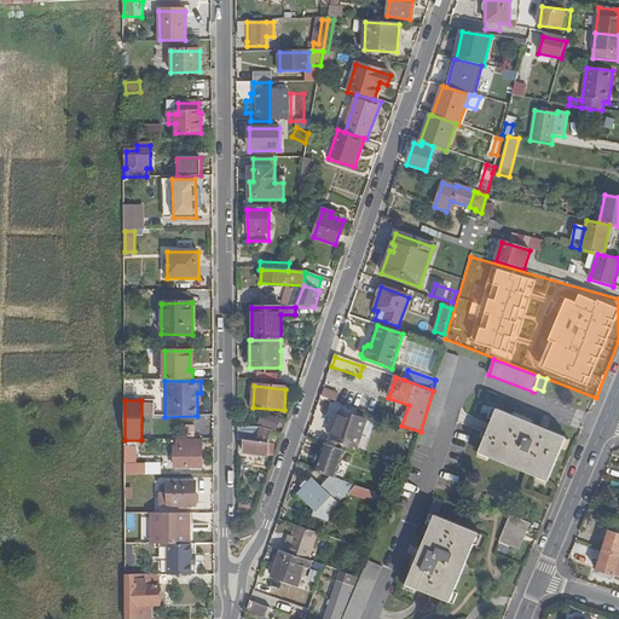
[(497,410),(479,453),(548,481),(566,439),(497,410)]
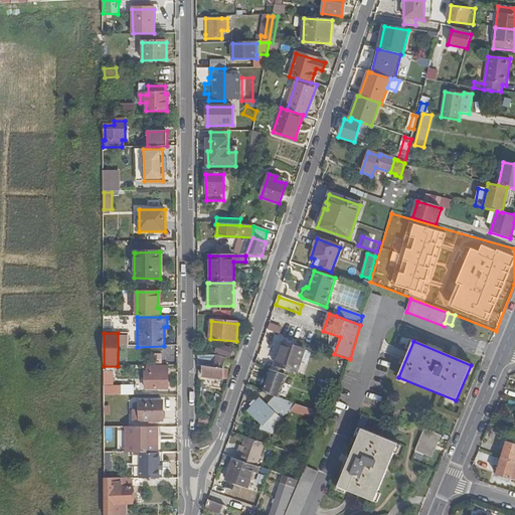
[(297,372),(301,362),(305,351),(305,350),(284,343),(280,353),(282,354),(278,365),(297,372)]
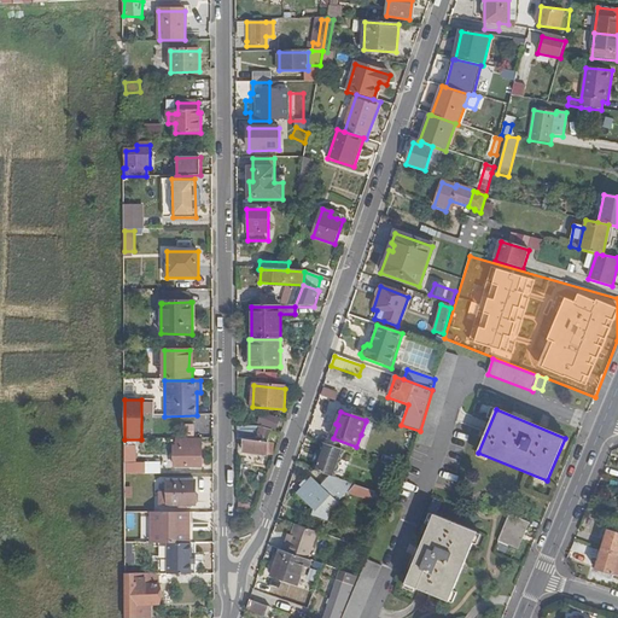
[(263,414),(260,424),(275,430),(280,420),(263,414)]
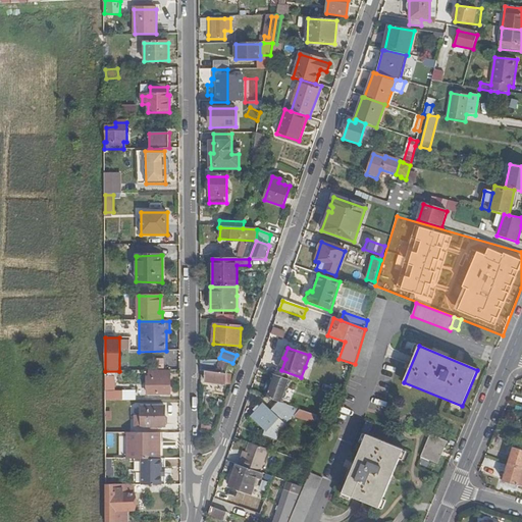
[(309,356),(305,367),(312,369),(316,358),(309,356)]
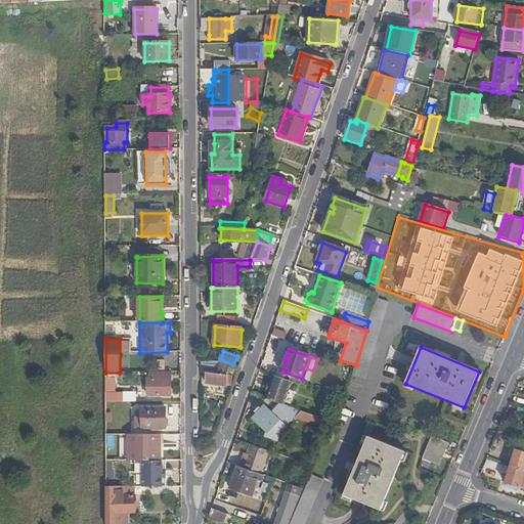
[(158,369),(166,369),(166,359),(158,359),(158,369)]
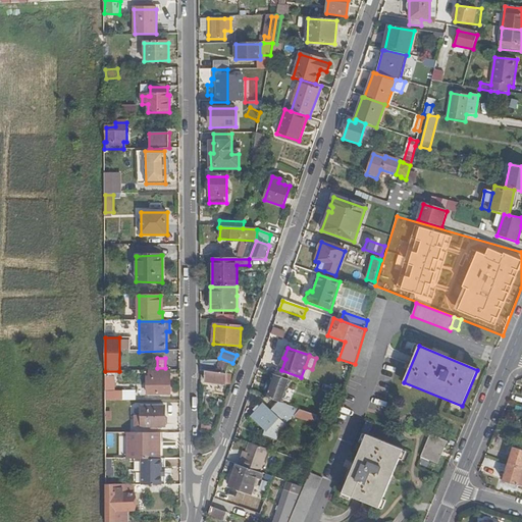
[(213,361),(201,361),(201,372),(205,372),(205,382),(230,385),(232,375),(228,375),(229,364),(220,361),(213,361)]
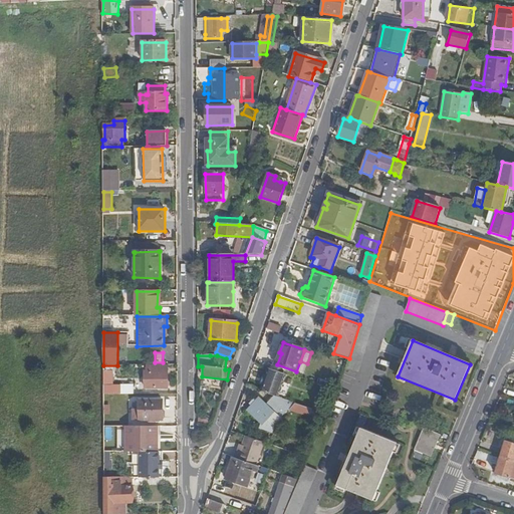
[(168,389),(168,365),(148,365),(148,372),(145,372),(145,389),(168,389)]
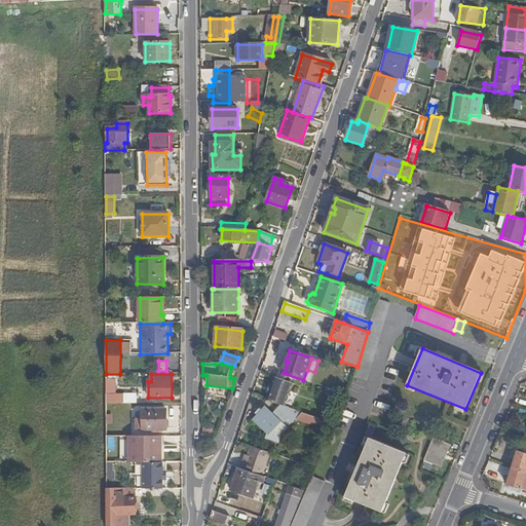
[(283,406),(291,383),(277,378),(269,402),(280,405),(283,406)]
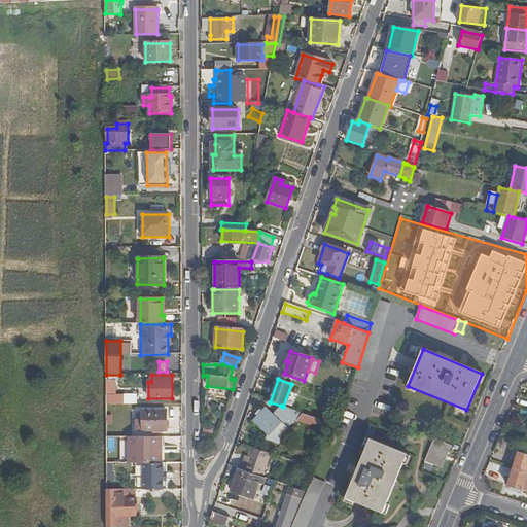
[(106,382),(106,406),(124,405),(124,397),(115,397),(116,382),(106,382)]
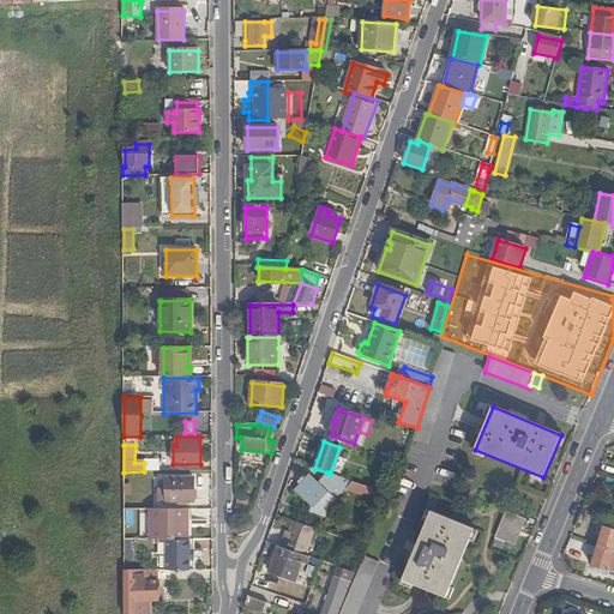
[(144,463),(144,471),(158,471),(158,461),(144,461),(144,463)]
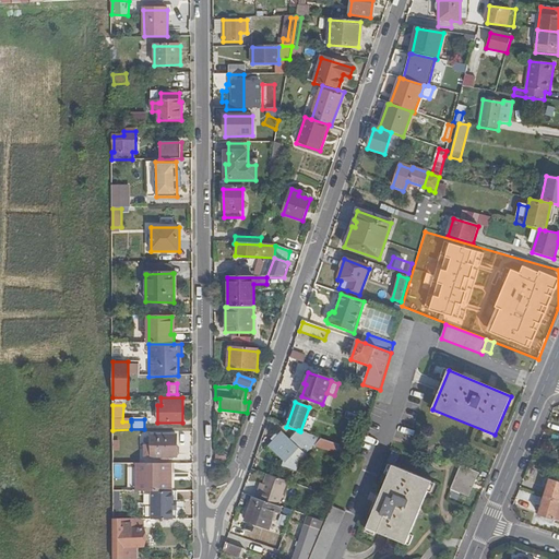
[(336,453),(340,445),(300,431),(298,430),(289,440),(283,433),(270,447),(284,460),(281,468),(296,473),(299,464),(297,463),(314,444),(336,453)]
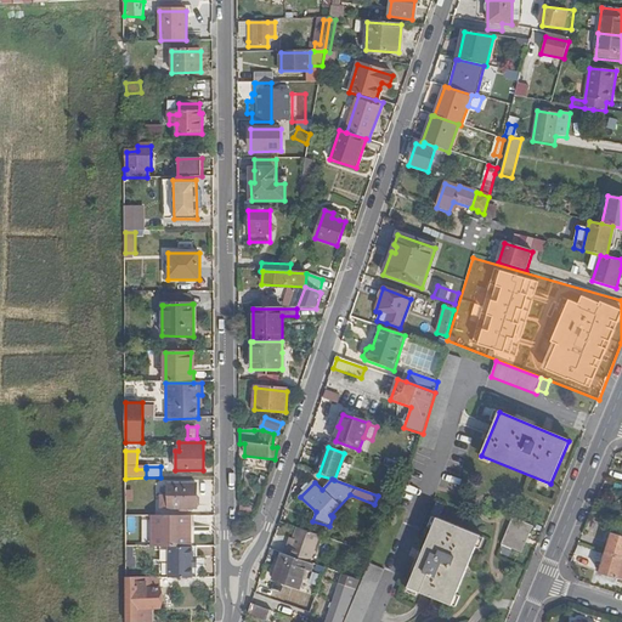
[(169,485),(169,497),(162,497),(162,508),(169,509),(196,509),(197,485),(169,485)]
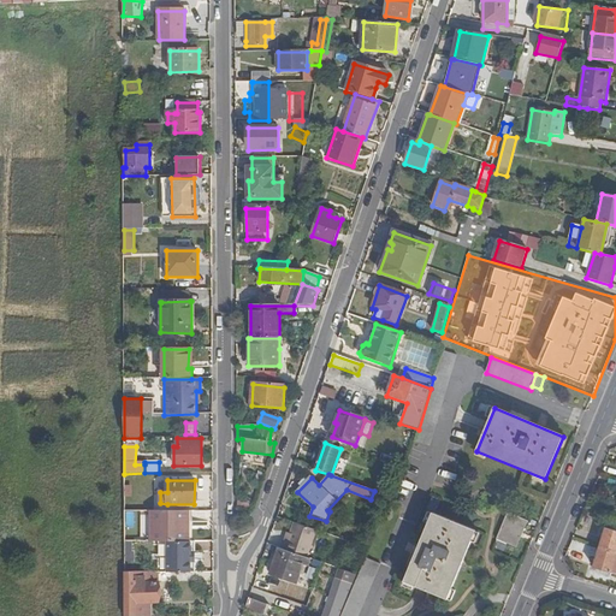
[(159,543),(167,543),(188,543),(188,511),(152,511),(152,543),(159,543)]
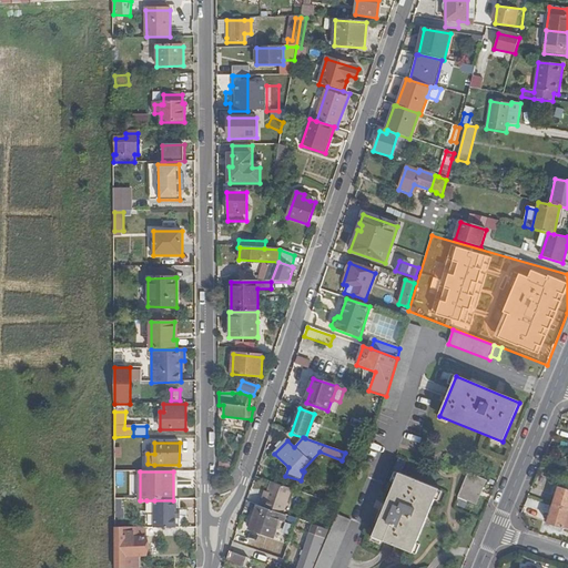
[(438,490),(399,474),(373,536),(413,553),(438,490)]
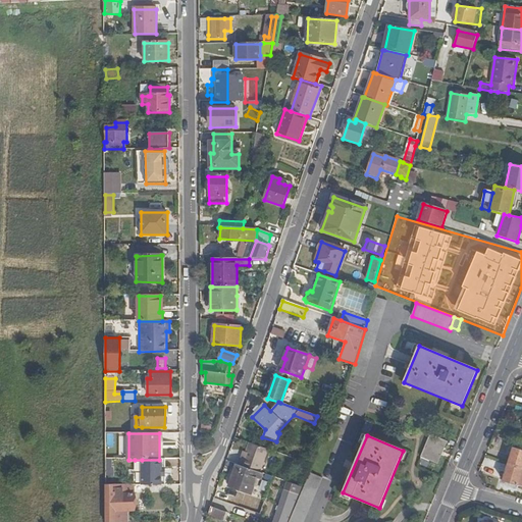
[(430,435),(421,457),(437,464),(447,442),(430,435)]
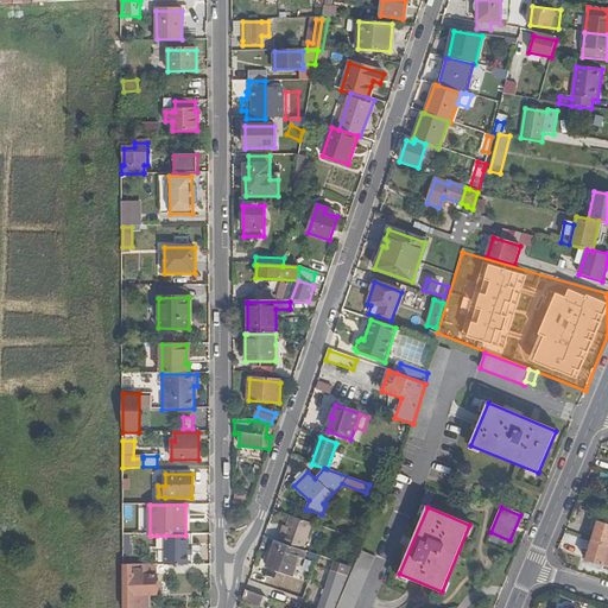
[(303,551),(311,524),(291,517),(284,536),(280,534),(278,543),(303,551)]
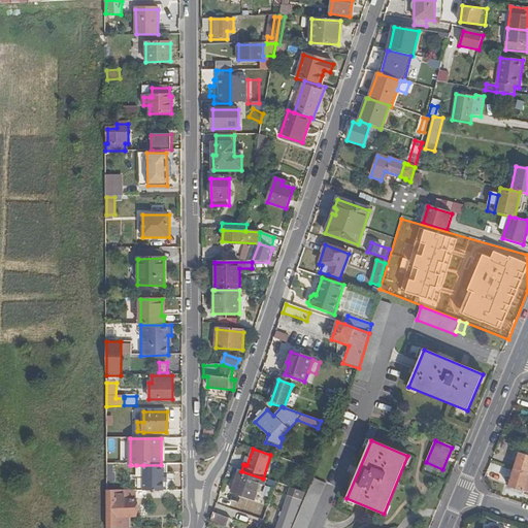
[(515,470),(527,474),(527,456),(520,454),(515,470)]
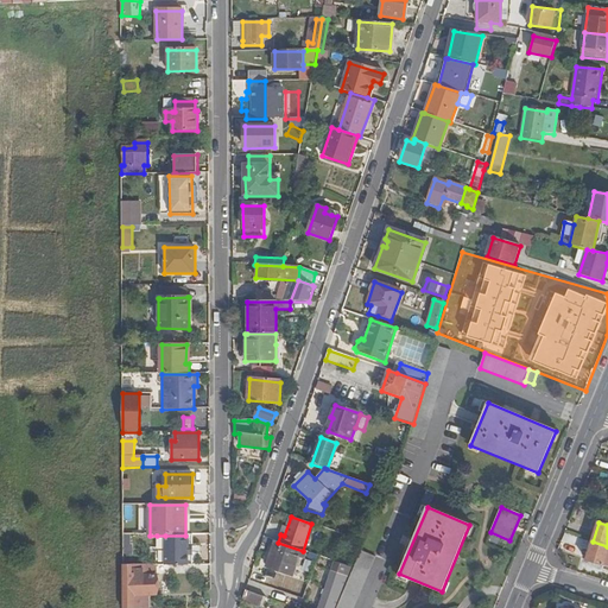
[(185,536),(165,536),(165,565),(189,564),(189,555),(189,544),(189,536),(185,536)]
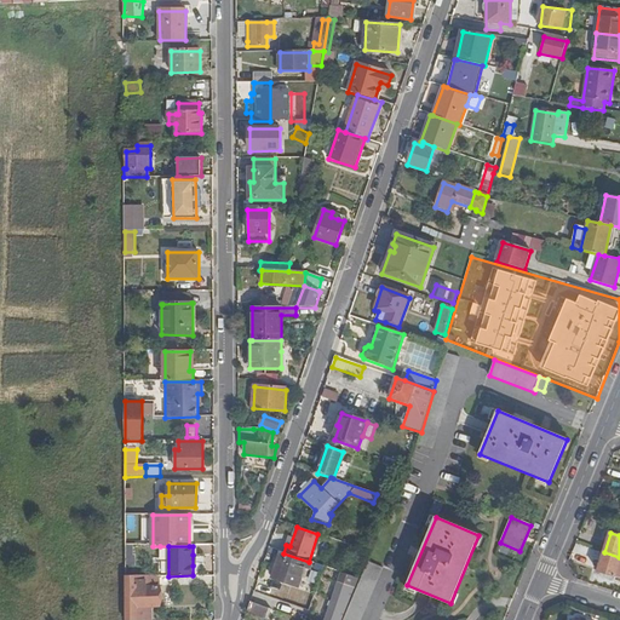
[(310,570),(313,563),(309,562),(283,554),(280,552),(271,578),(298,586),(305,568),(310,570)]
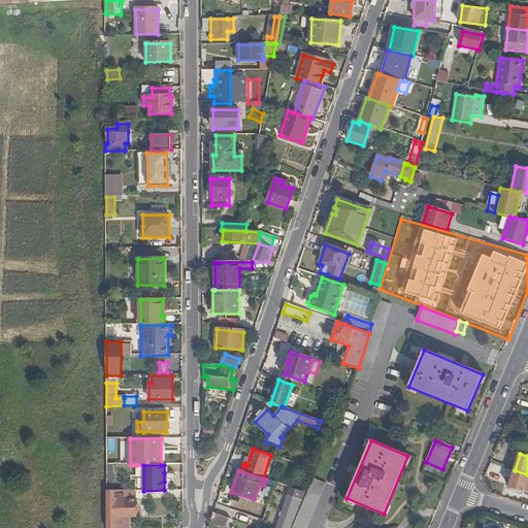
[(527,476),(527,474),(515,470),(509,487),(510,487),(524,491),(527,476)]
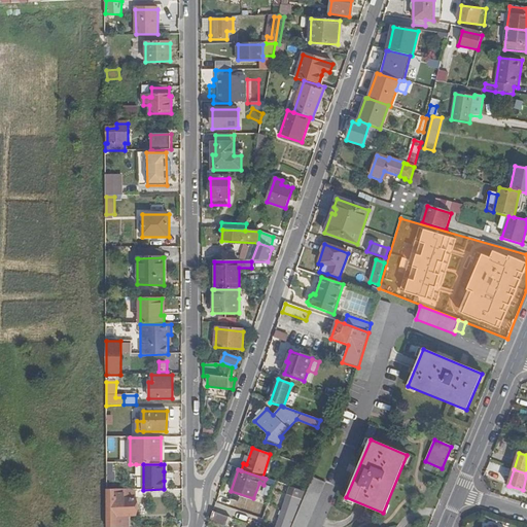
[(292,526),(307,526),(326,483),(313,478),(307,492),(304,500),(297,516),(292,526)]
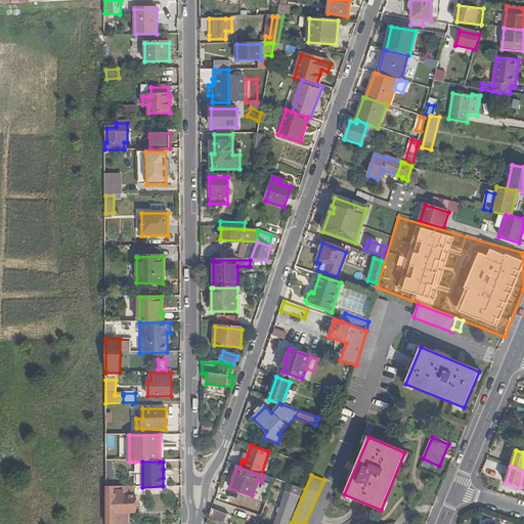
[(286,523),(291,511),(296,513),(302,497),(305,489),(289,484),(275,522),(279,523),(286,523)]
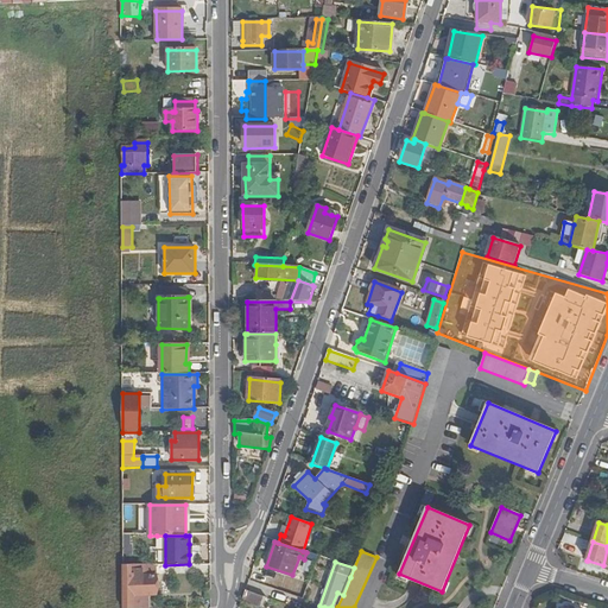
[(157,564),(124,565),(124,607),(143,607),(144,596),(157,596),(157,564)]
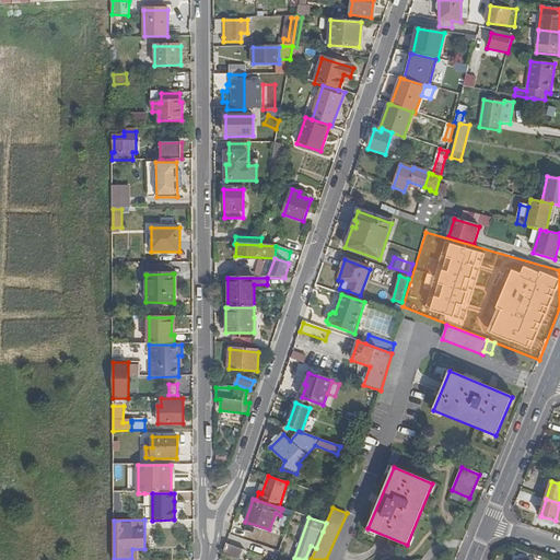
[(241,559),(244,550),(226,545),(223,553),(241,559)]
